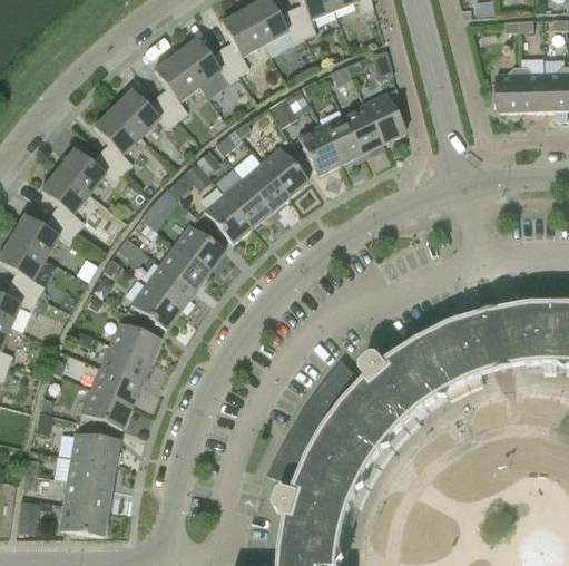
[(294,44),(304,38),(290,9),(278,16),(270,0),(260,0),(244,9),(264,44),(286,31),(294,44)]
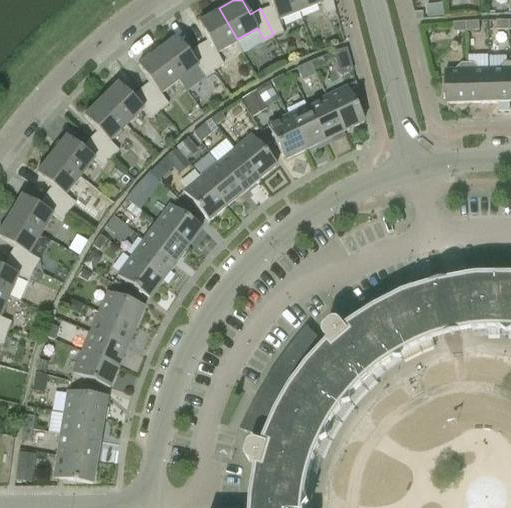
[(273,34),(283,30),(278,18),(300,9),(296,0),(270,0),(272,3),(260,8),(273,34)]
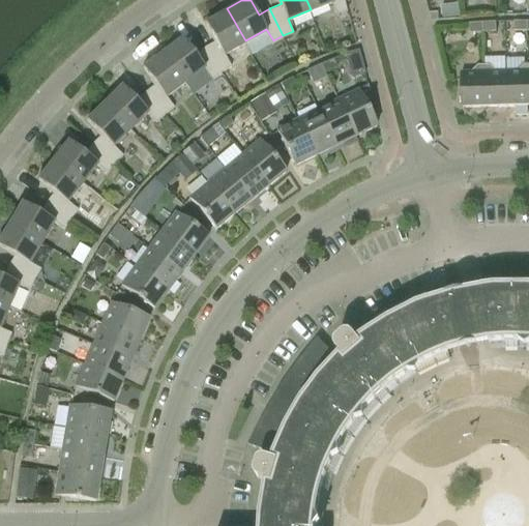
[(306,0),(311,9),(332,1),(338,12),(347,9),(345,0),(306,0)]
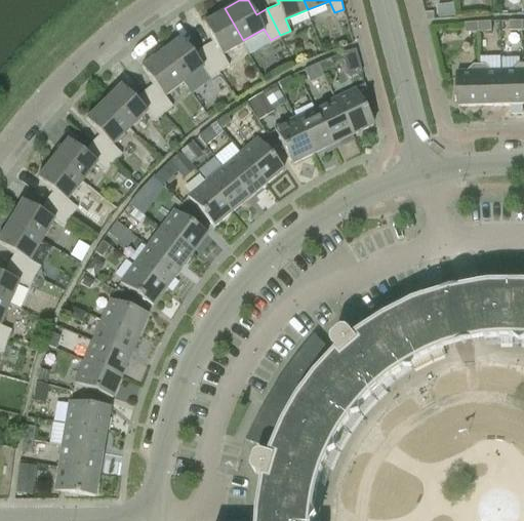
[(204,19),(214,38),(203,44),(219,69),(229,64),(223,52),(243,40),(225,8),(204,19)]
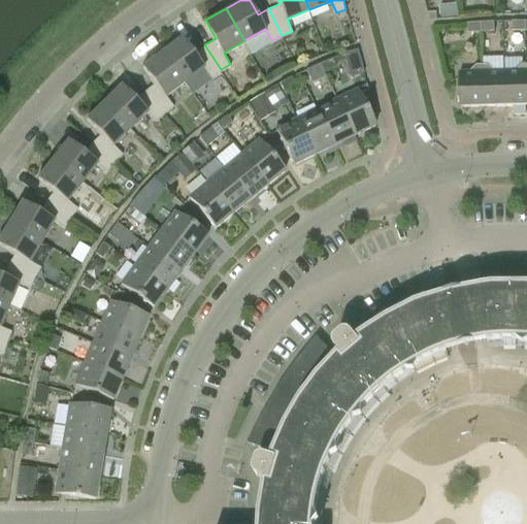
[(513,18),(513,27),(526,28),(526,18),(513,18)]
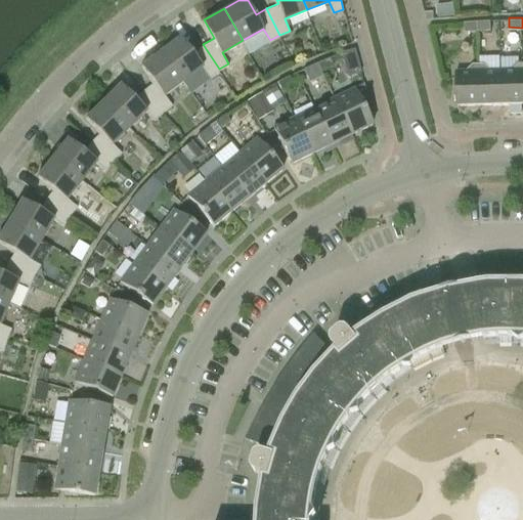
[(491,28),(490,18),(478,19),(478,29),(491,28)]
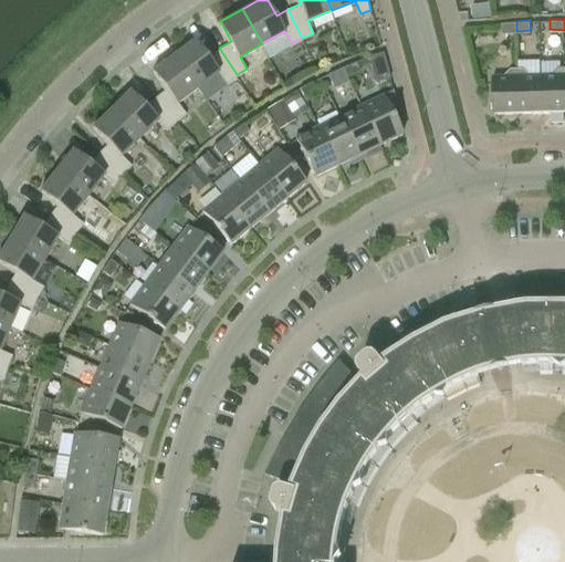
[(502,21),(503,32),(516,31),(516,21),(502,21)]
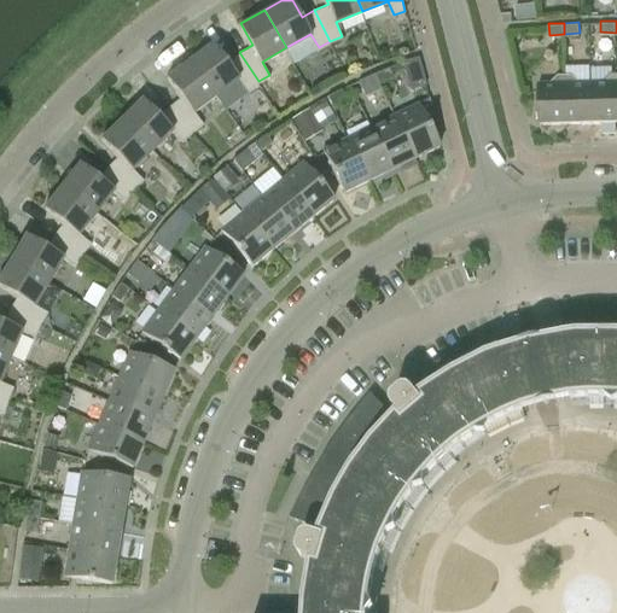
[(227,60),(213,41),(190,58),(216,93),(239,77),(248,89),(258,81),(239,52),(227,60)]
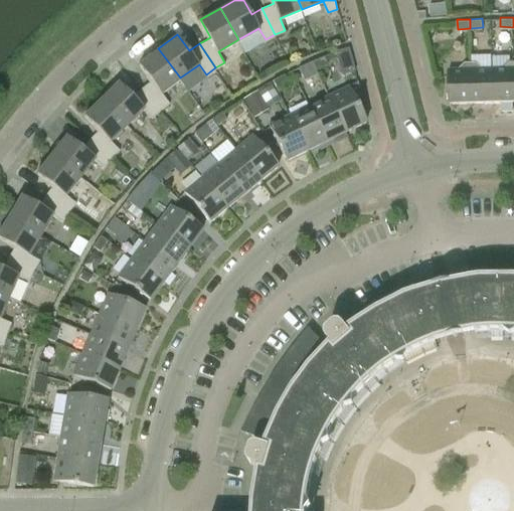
[(169,102),(162,92),(180,77),(158,48),(139,62),(152,79),(142,87),(160,109),(169,102)]
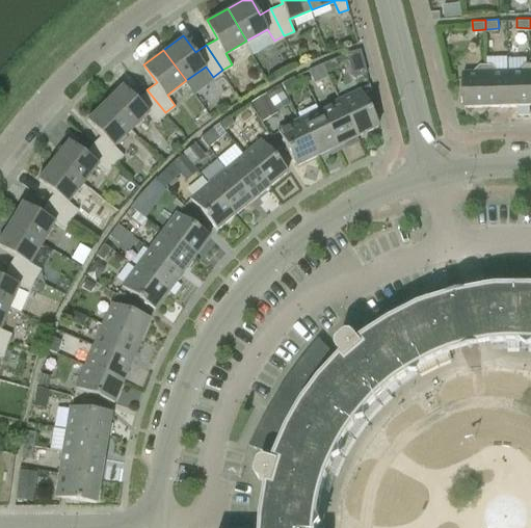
[(338,64),(335,56),(322,61),(326,70),(338,64)]
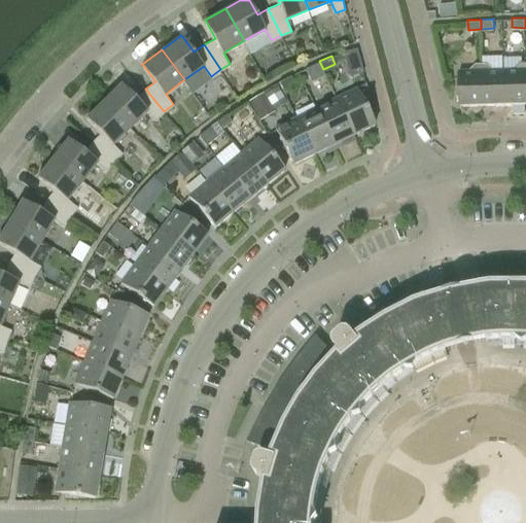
[(525,60),(521,60),(514,67),(504,67),(505,103),(525,102),(525,60)]
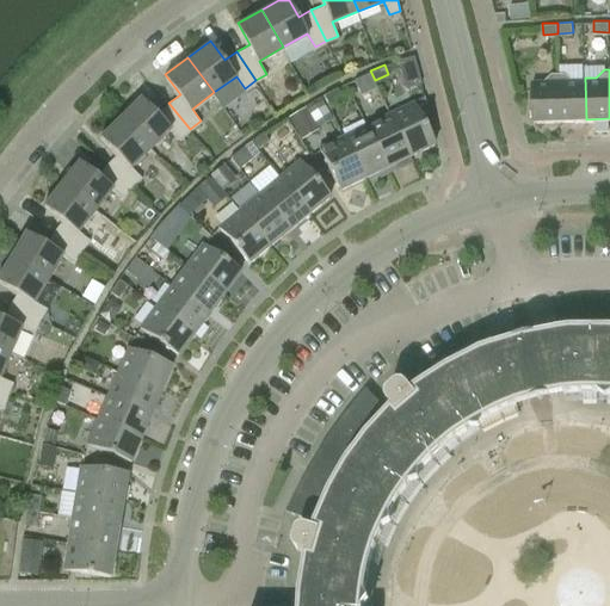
[(370,70),(356,76),(355,78),(362,92),(377,85),(375,80),(370,70)]
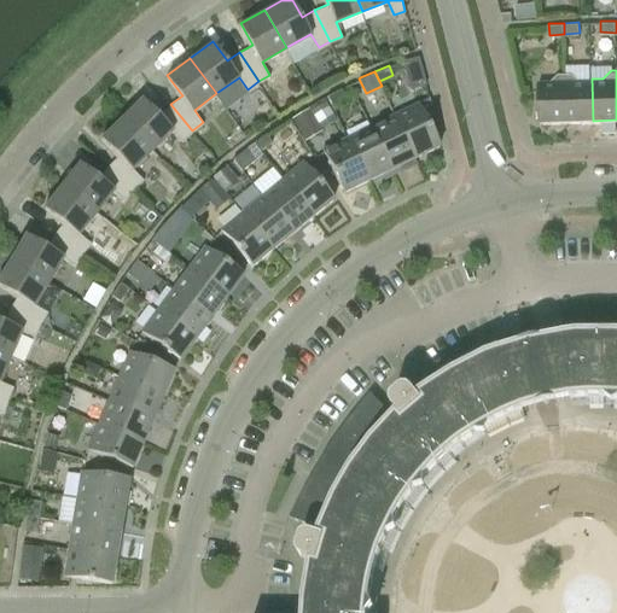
[(593,121),(592,79),(580,79),(572,71),(565,73),(566,121),(593,121)]
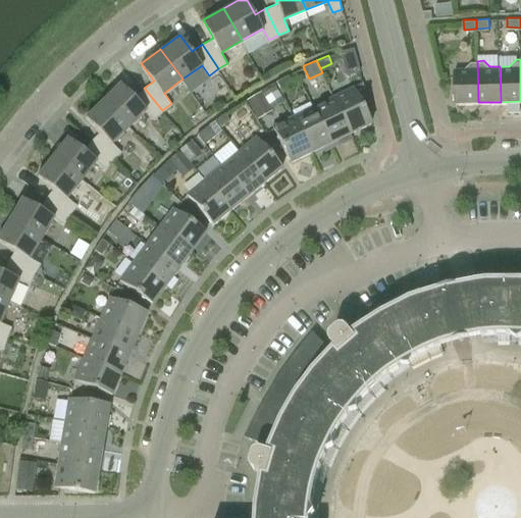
[(455,67),(456,103),(478,102),(477,61),(472,61),(465,67),(455,67)]
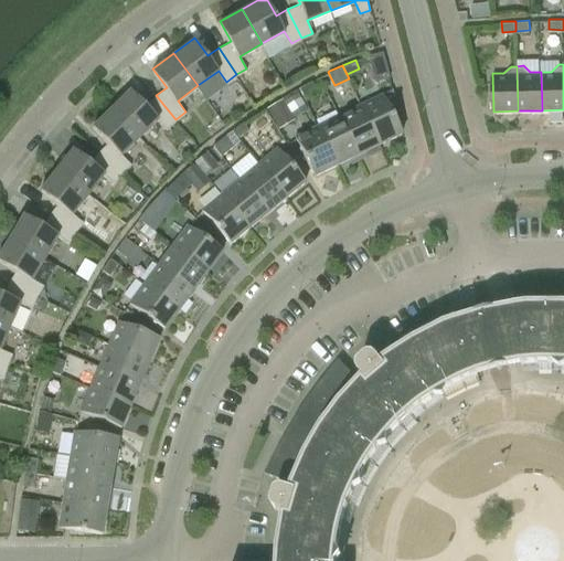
[(316,88),(311,80),(299,86),(304,95),(316,88)]
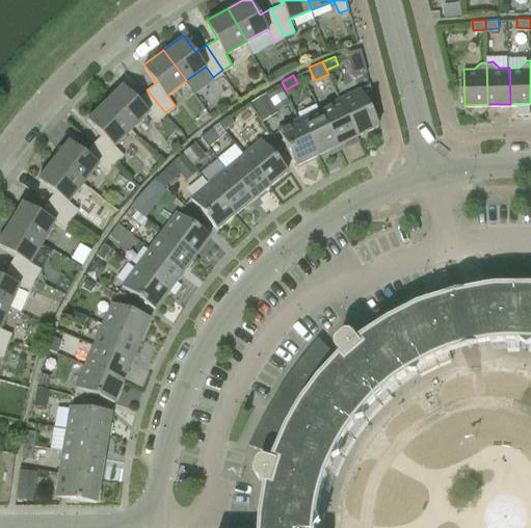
[(158,121),(165,112),(147,89),(137,99),(123,83),(105,101),(131,128),(149,111),(158,121)]
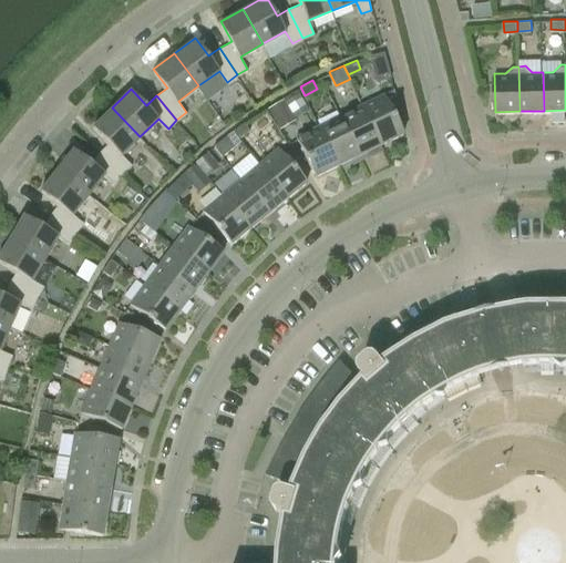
[(307,104),(298,89),(285,96),(294,112),(307,104)]
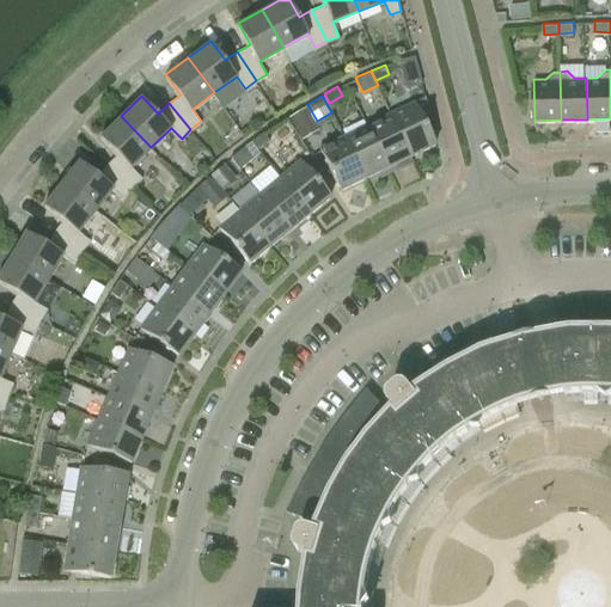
[(435,142),(414,99),(390,111),(411,154),(435,142)]
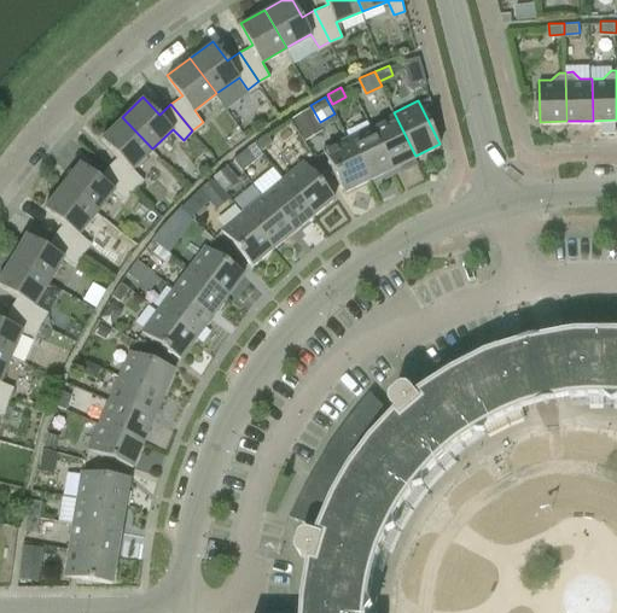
[(320,122),(310,105),(292,116),(304,138),(324,127),(320,122)]
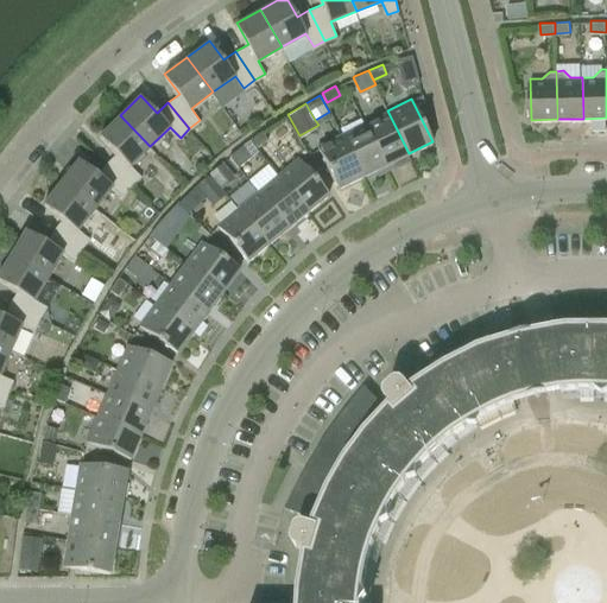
[(365,121),(385,164),(409,153),(387,110),(365,121)]
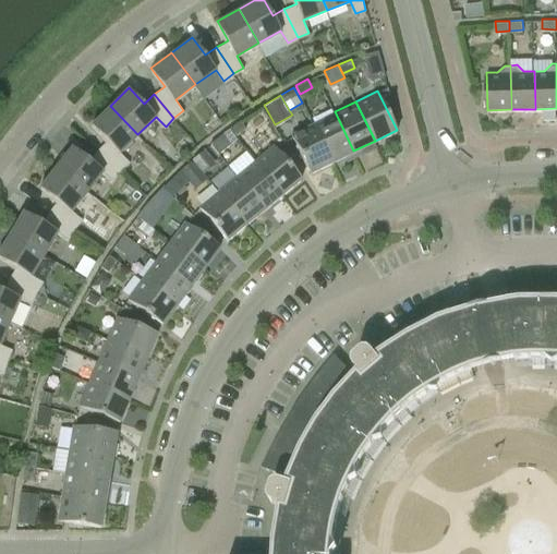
[(92,123),(107,140),(97,148),(121,169),(130,161),(120,152),(137,134),(110,106),(92,123)]
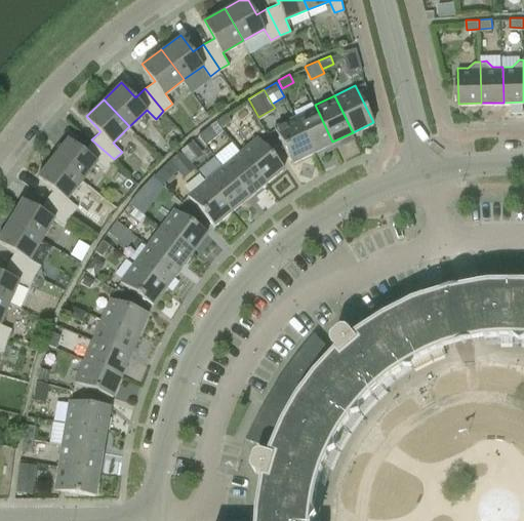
[(295,115),(313,152),(332,142),(315,105),(295,115)]
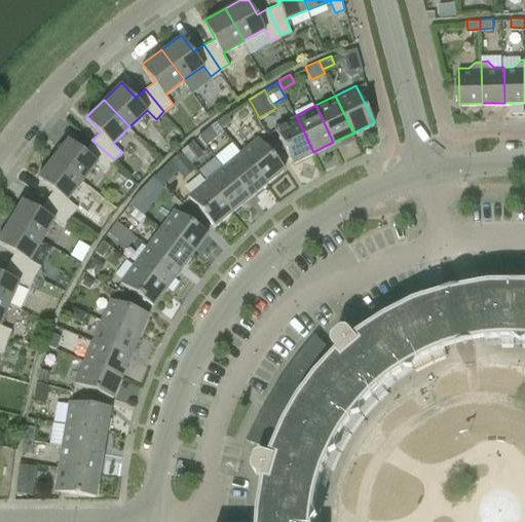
[(231,120),(226,112),(216,120),(221,127),(231,120)]
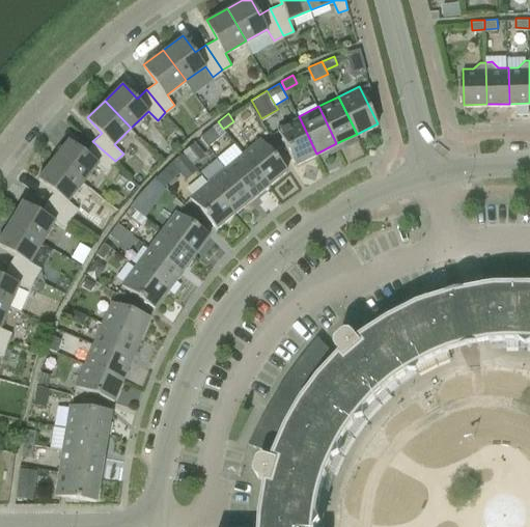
[(277,126),(296,164),(316,154),(299,116),(277,126)]
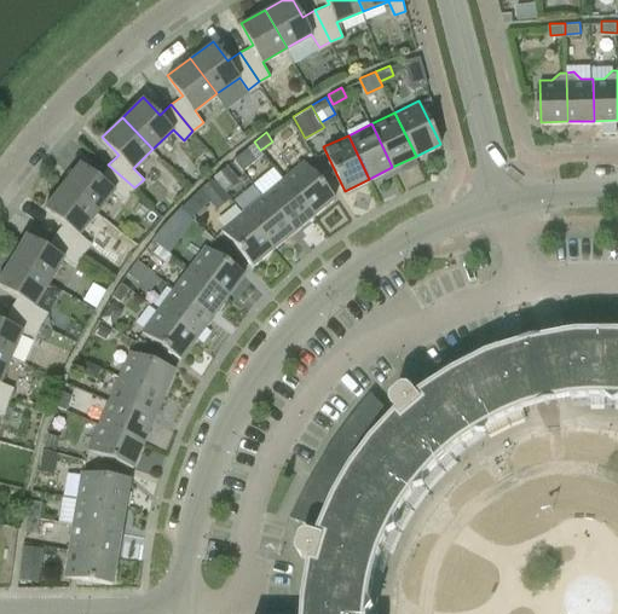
[(258,156),(249,145),(234,157),(242,168),(258,156)]
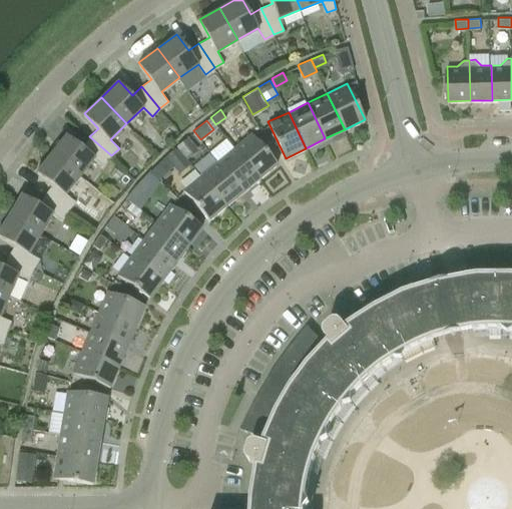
[(277,163),(251,132),(234,146),(260,177),(277,163)]
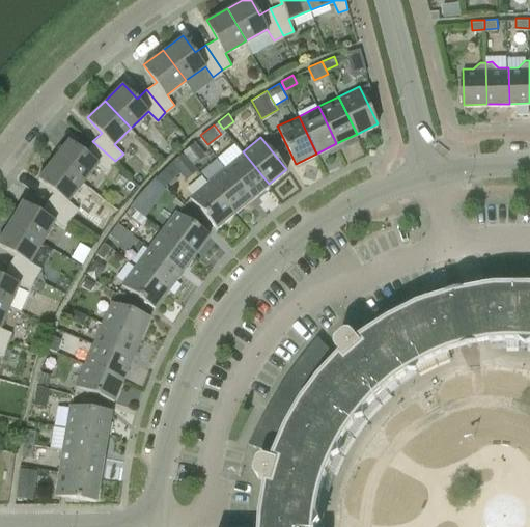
[(85,151),(68,138),(53,158),(83,181),(98,162),(108,170),(115,161),(92,141),(85,151)]
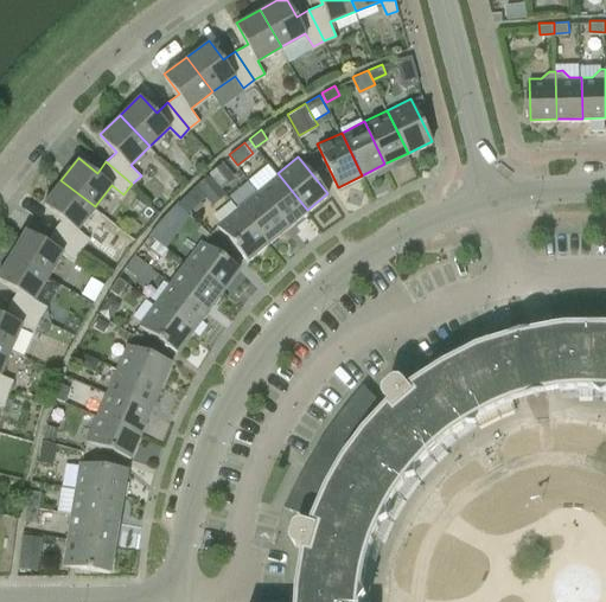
[(235,174),(223,160),(209,171),(222,186),(235,174)]
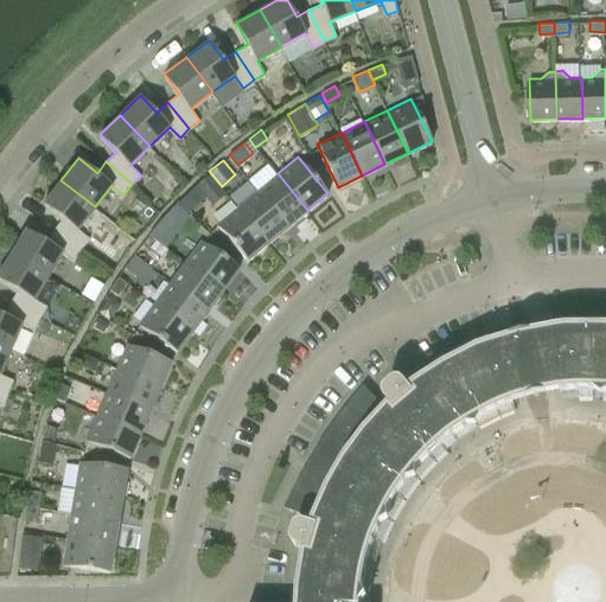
[(195,183),(212,204),(227,192),(222,186),(209,171),(195,183)]
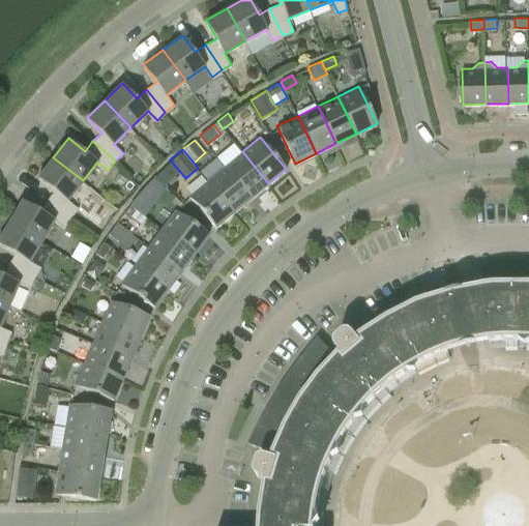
[(225,166),(251,198),(268,183),(242,151),(225,166)]
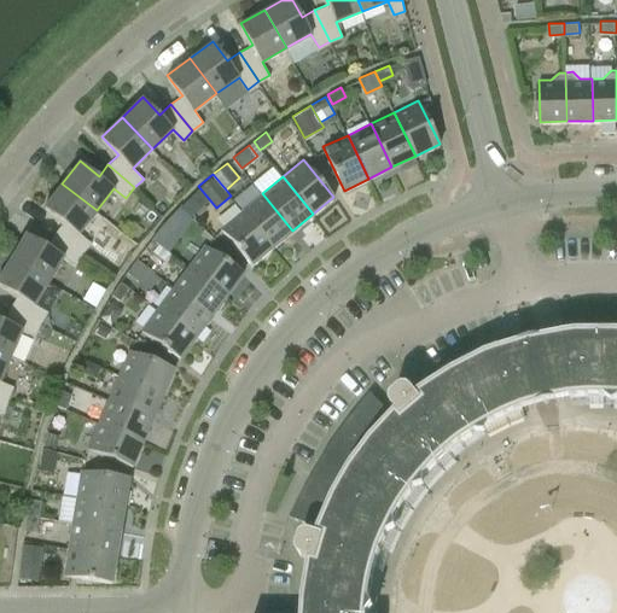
[(45,205),(64,221),(54,233),(83,252),(92,241),(80,233),(97,210),(62,184),(45,205)]
